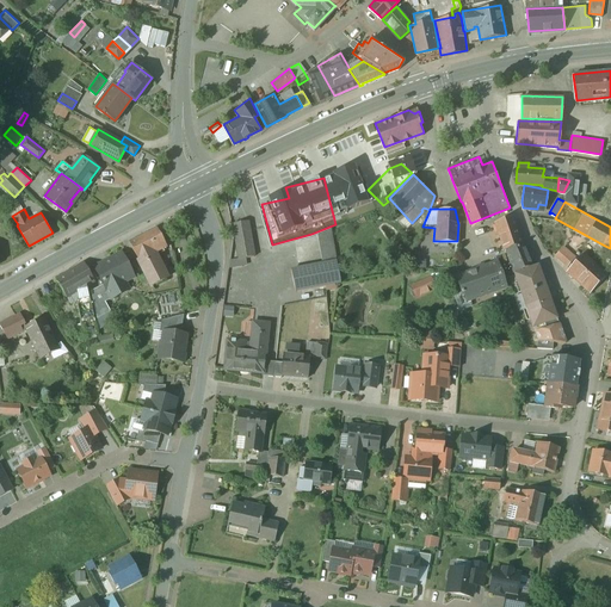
[(513,216),(495,222),(504,248),(522,242),(513,216)]
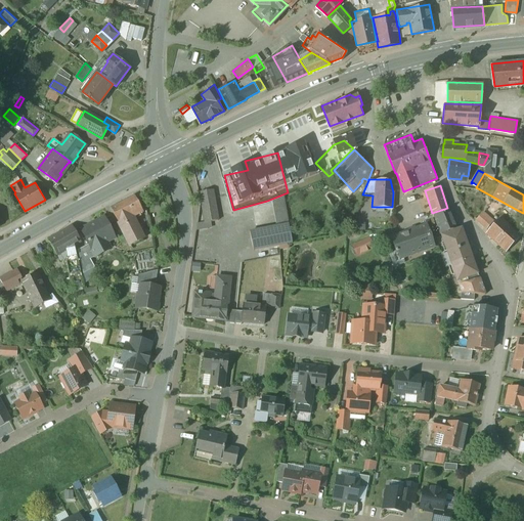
[(213,188),(200,190),(205,221),(218,218),(213,188)]
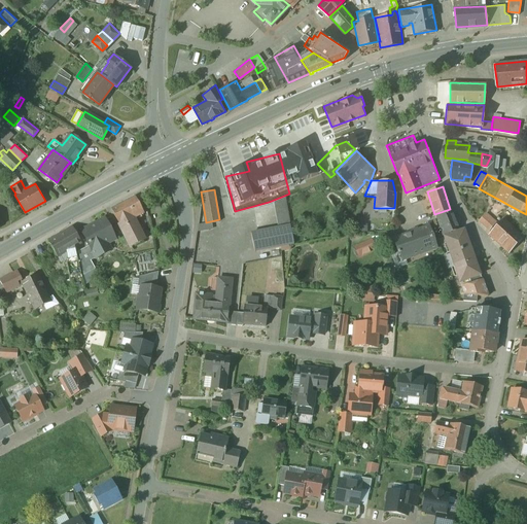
[(135,195),(112,207),(111,207),(131,245),(144,238),(134,217),(144,212),(135,195)]
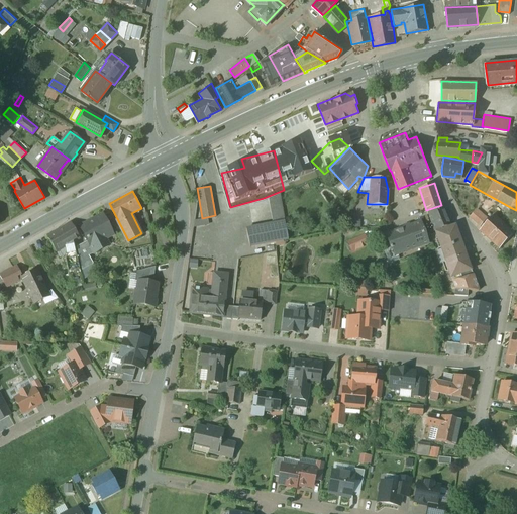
[(442,206),(428,211),(435,229),(450,224),(442,206)]
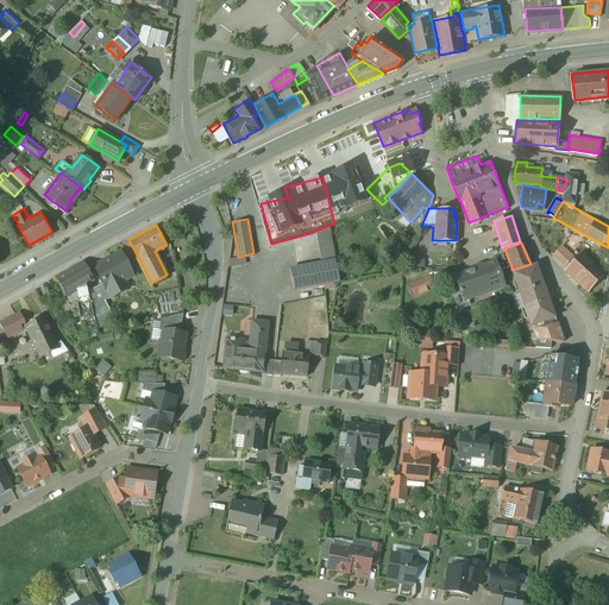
[(397,264),(385,246),(378,251),(390,269),(397,264)]
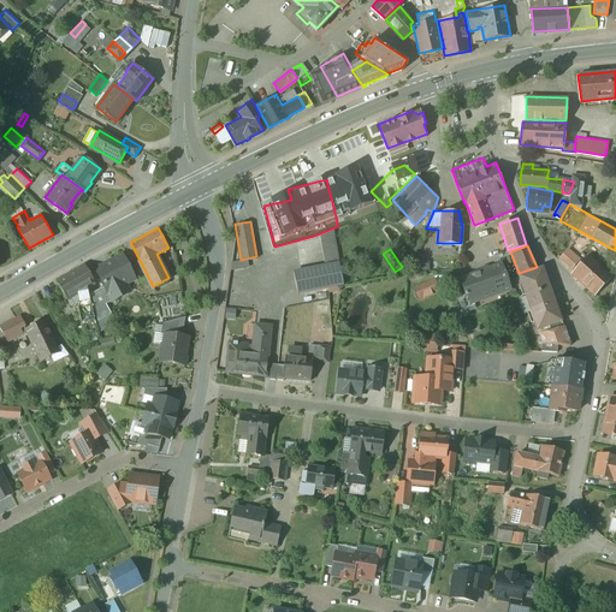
[(123,253),(95,267),(105,285),(112,299),(124,293),(119,285),(135,277),(123,253)]
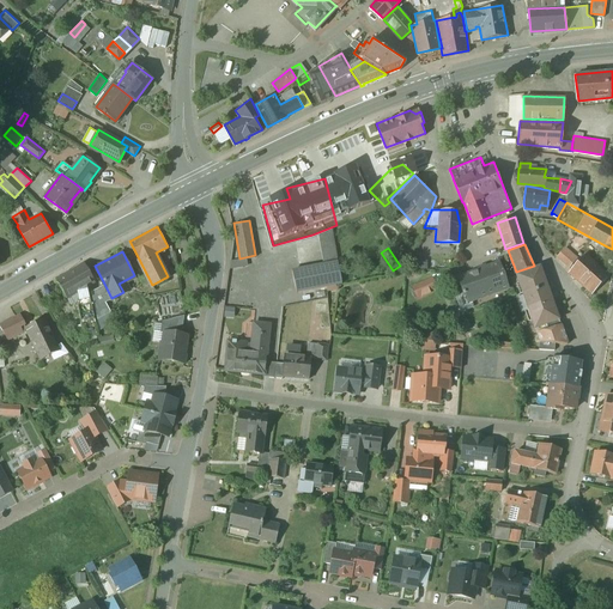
[(608,274),(584,253),(569,270),(592,292),(608,274)]
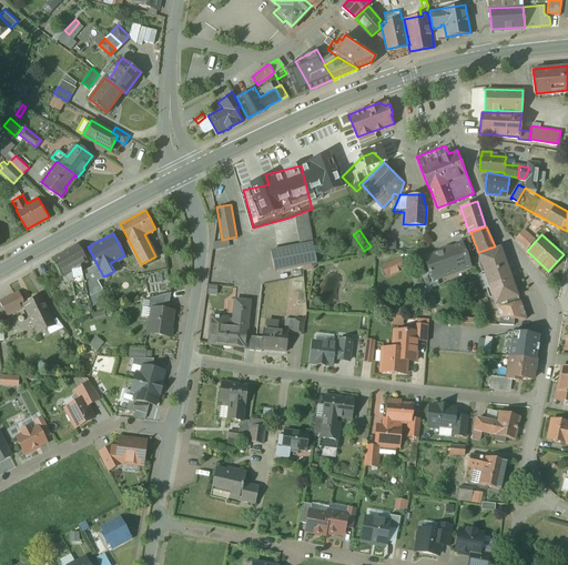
[(313,241),(285,246),(290,266),(313,262),(316,262),(313,241)]
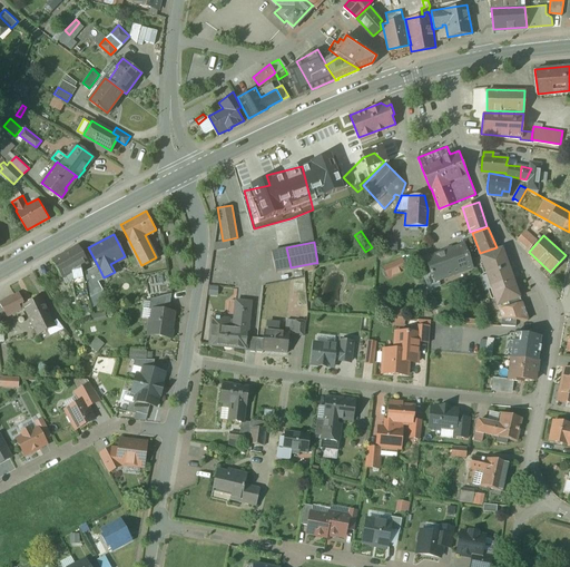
[(463,243),(425,257),(431,271),(430,272),(431,273),(433,272),(435,279),(472,266),(463,243)]
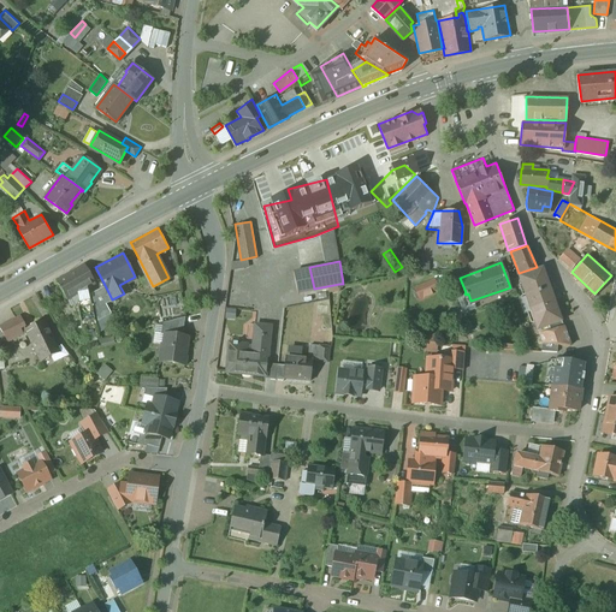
[(84,263),(57,279),(67,298),(77,292),(88,286),(95,283),(84,263)]
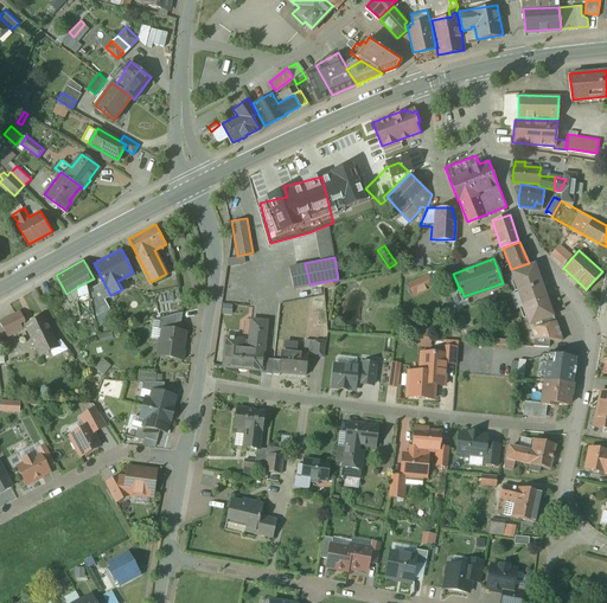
[(534,262),(512,270),(524,305),(547,296),(534,262)]
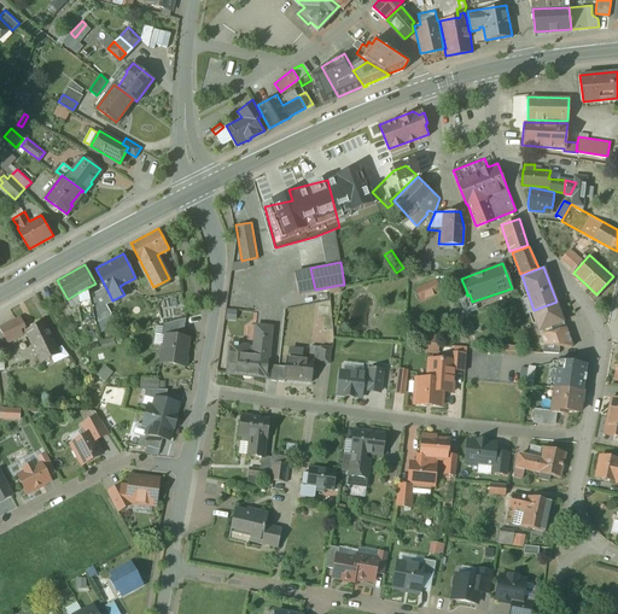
[(315,290),(299,293),(301,302),(334,296),(333,305),(338,305),(340,285),(315,290)]
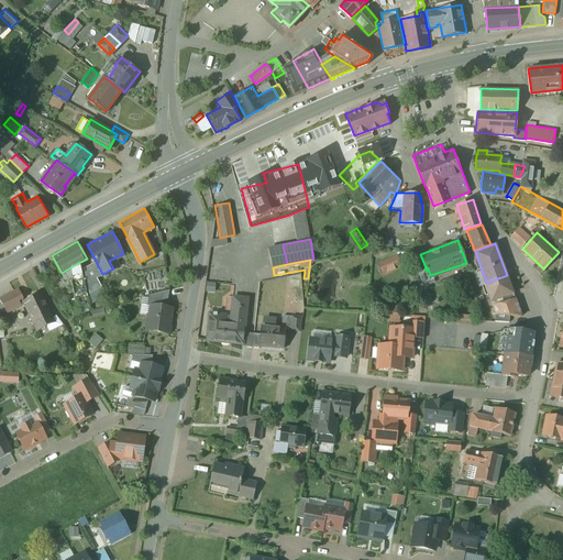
[(96,261),(84,266),(89,293),(101,285),(97,276),(102,274),(96,261)]
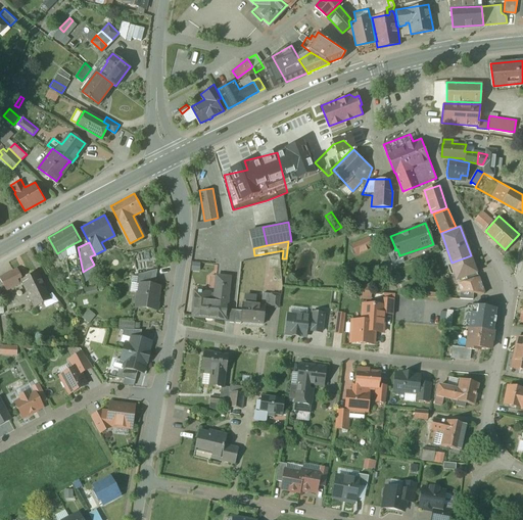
[(357,242),(351,244),(355,253),(361,250),(357,242)]
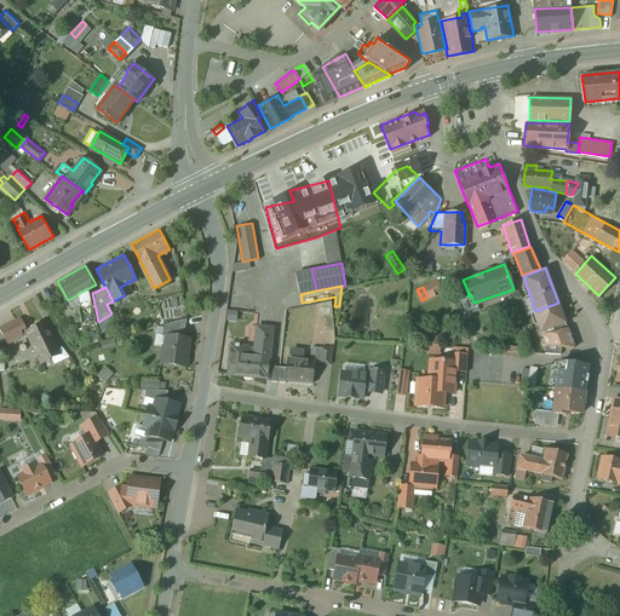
[(89,288),(78,294),(79,300),(78,301),(81,318),(82,318),(95,316),(89,288)]
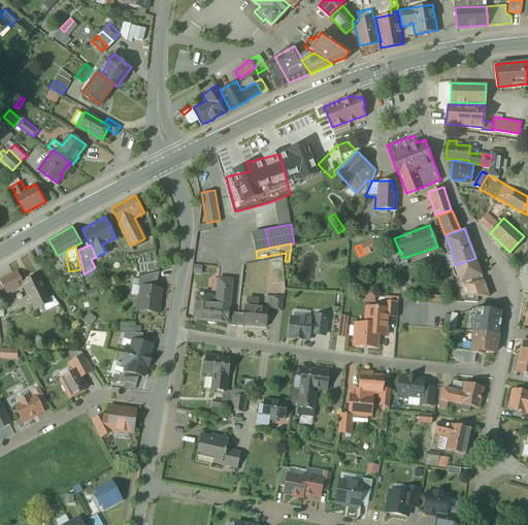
[(279,267),(279,258),(269,258),(269,267),(279,267)]
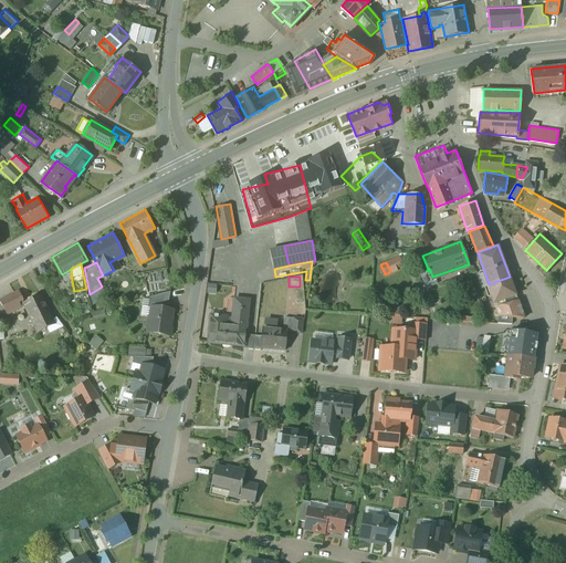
[(523,316),(510,277),(489,284),(500,315),(523,316)]
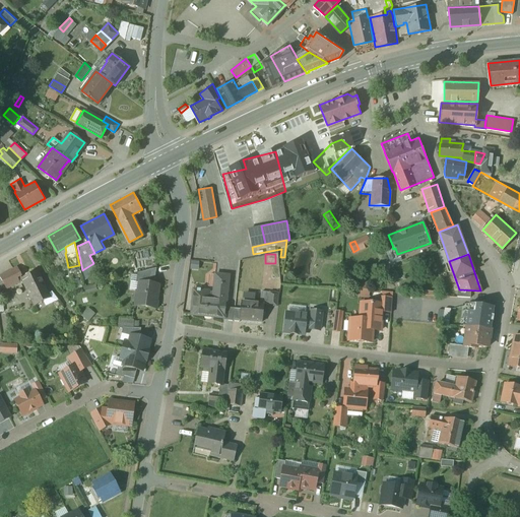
[(79,265),(69,267),(72,283),(82,281),(79,265)]
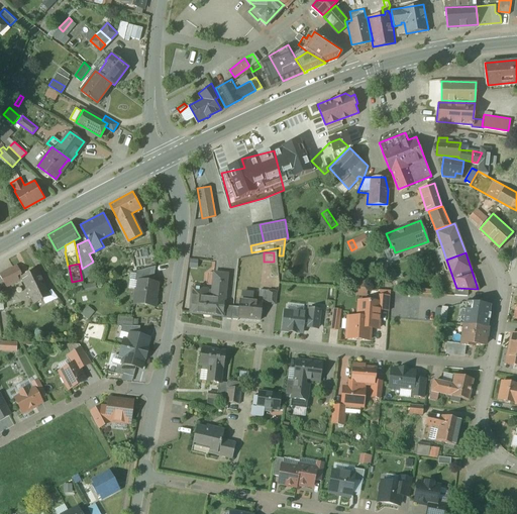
[(13,266),(0,273),(7,286),(19,280),(17,275),(20,273),(17,265),(14,267),(13,266)]
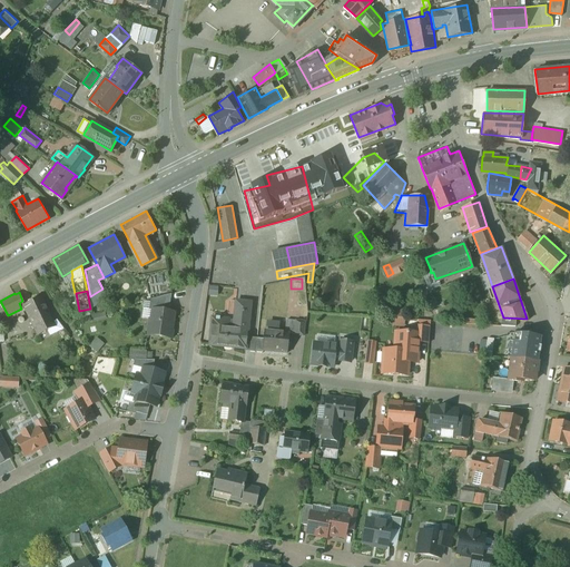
[(172,292),(150,297),(148,309),(153,309),(168,311),(172,292)]
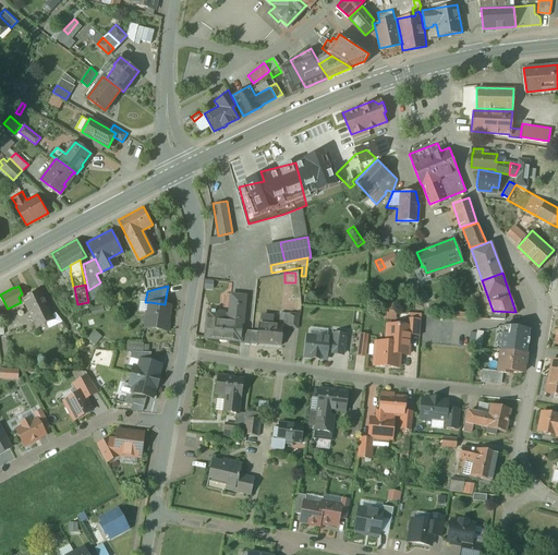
[(39,289),(23,298),(37,327),(55,318),(51,314),(39,289)]
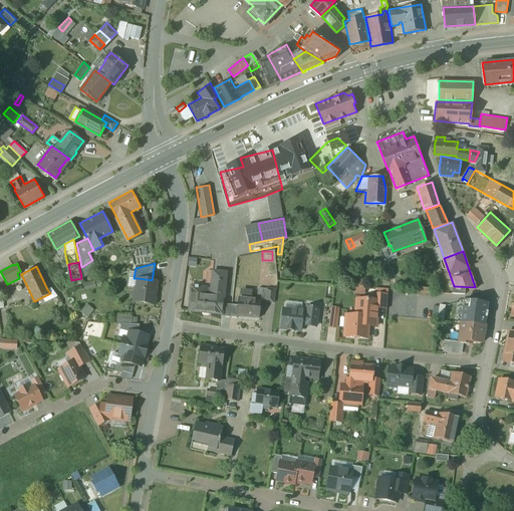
[(213,270),(211,288),(191,286),(189,309),(222,313),(226,271),(213,270)]
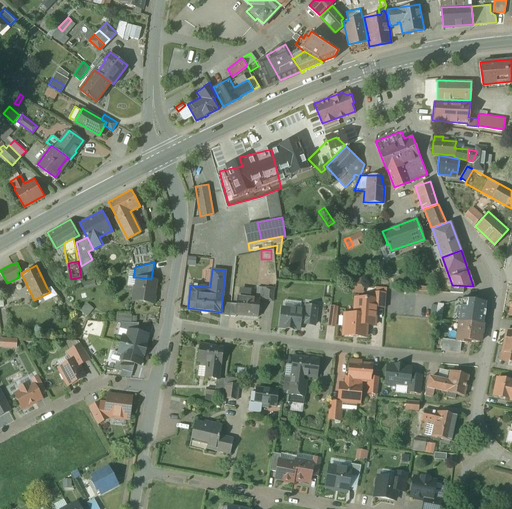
[(151,279),(137,277),(136,285),(134,285),(132,299),(154,302),(155,296),(154,296),(156,279),(151,279)]
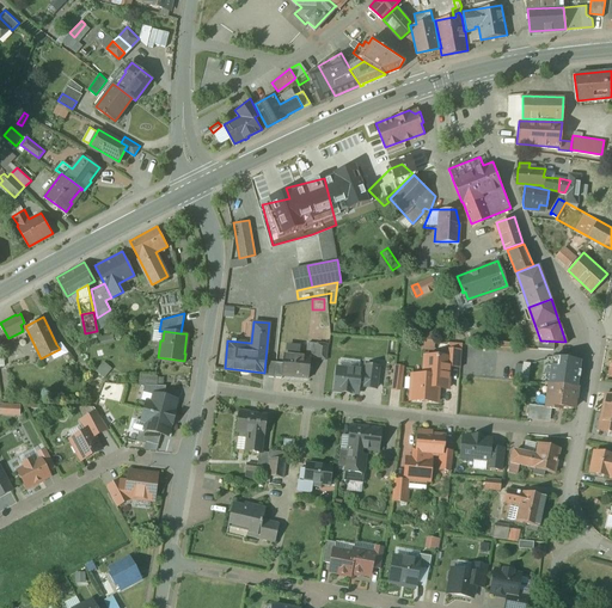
[(328,343),(317,342),(307,341),(306,356),(311,356),(311,357),(325,358),(328,343)]
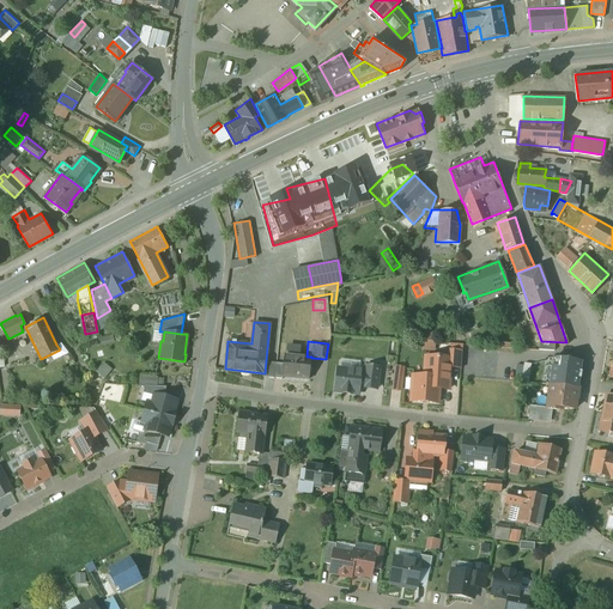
[(60,349),(41,359),(43,364),(68,352),(61,342),(56,345),(60,349)]
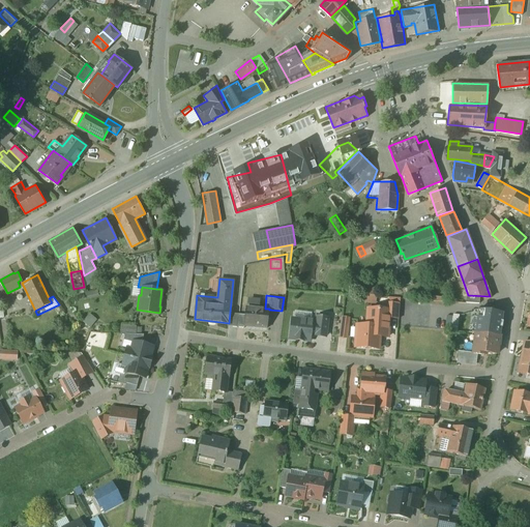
[(265,309),(258,308),(259,299),(248,298),(247,306),(245,306),(245,313),(244,324),(267,326),(269,310),(269,309),(265,309)]
